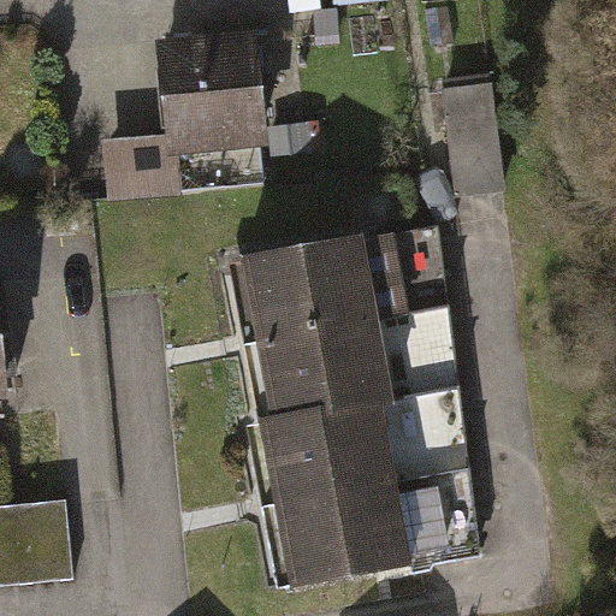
[(337,11),(314,13),(318,37),(339,35),(337,11)]
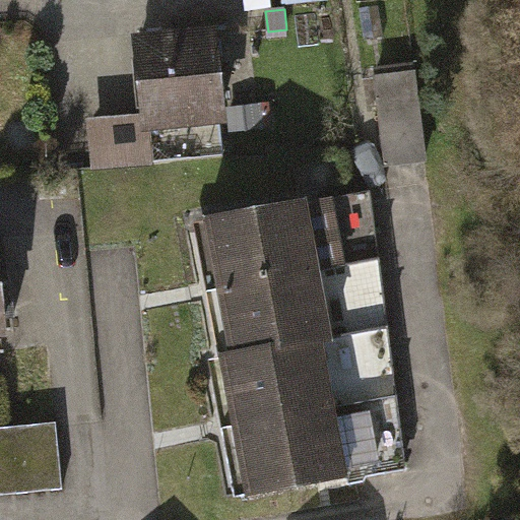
[(213,26),(126,35),(134,115),(135,130),(149,128),(153,160),(225,153),(213,26)]
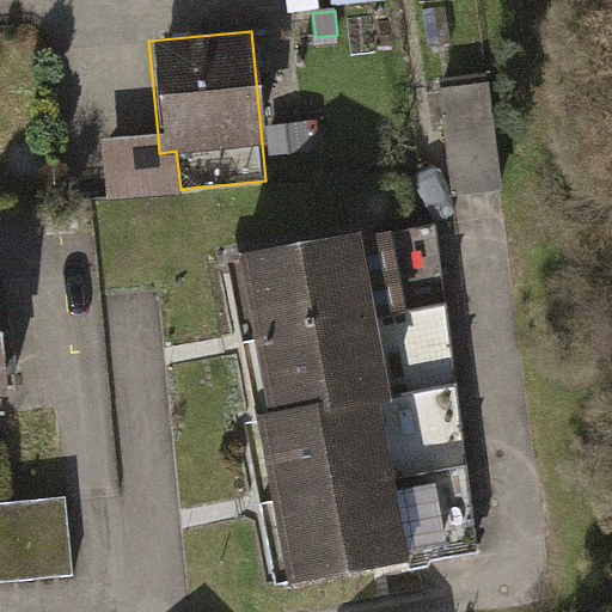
[(487,86),(441,93),(458,196),(503,189),(487,86)]
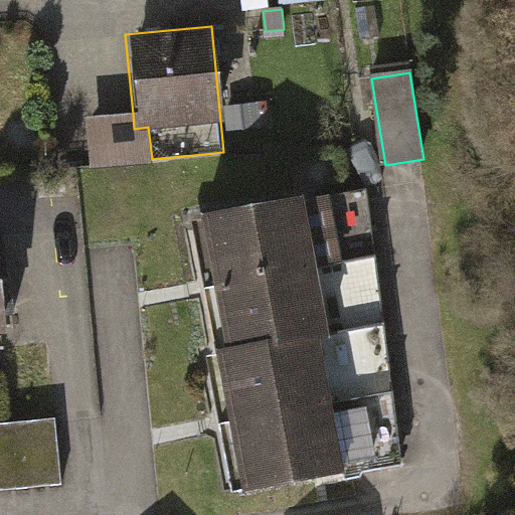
[(272,101),(224,108),(228,132),(275,125),(272,101)]
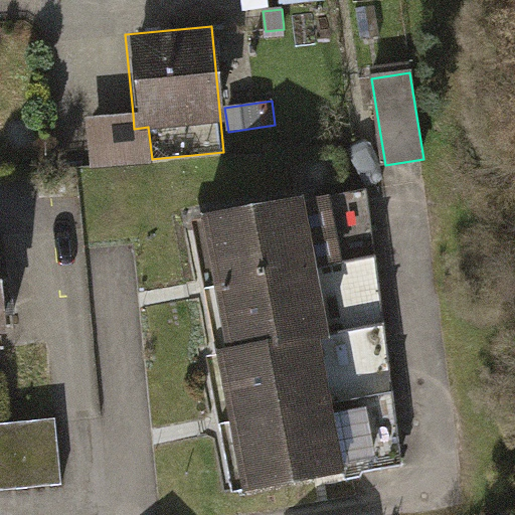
[(134,129),(133,114),(84,119),(89,165),(152,159),(148,127),(134,129)]
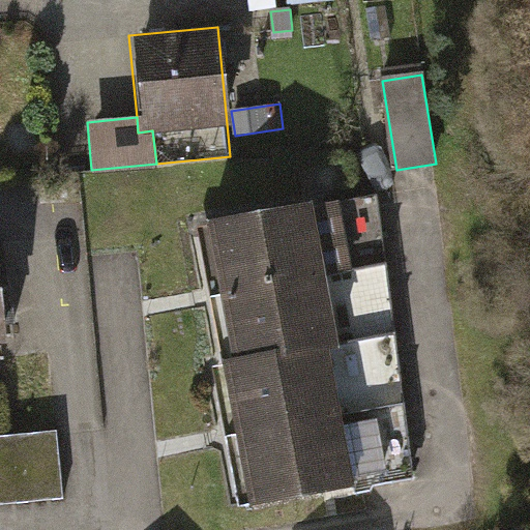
[(377,195),(201,223),(215,290),(383,266),(377,195)]
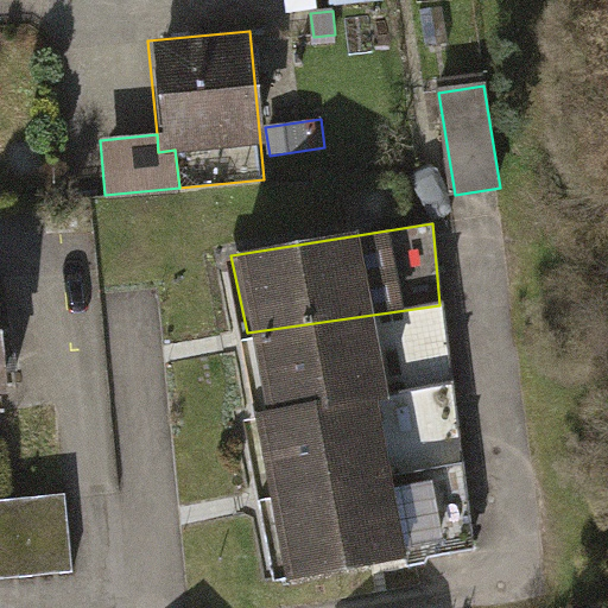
[(439,305),(247,333),(261,413),(451,385),(439,305)]
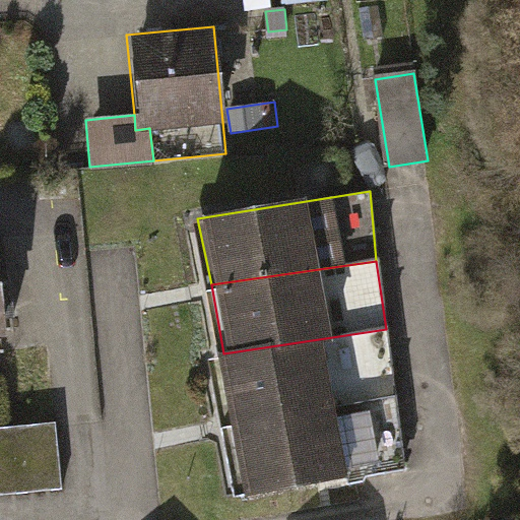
[(395,397),(386,329),(223,353),(213,354),(228,421),(395,397)]
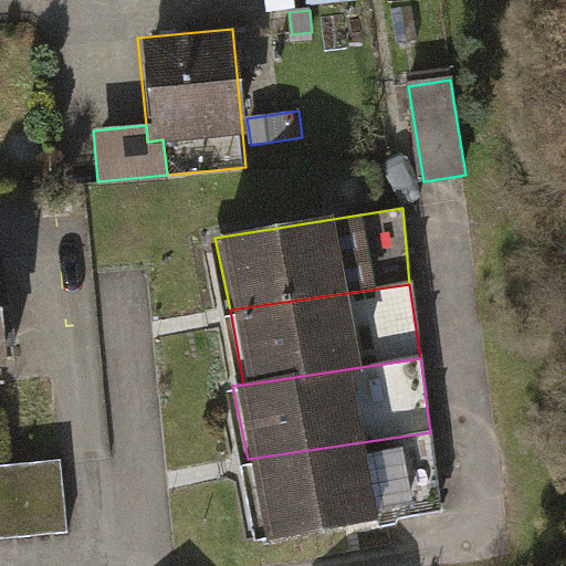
[(441,511),(430,432),(248,459),(261,543),(441,511)]
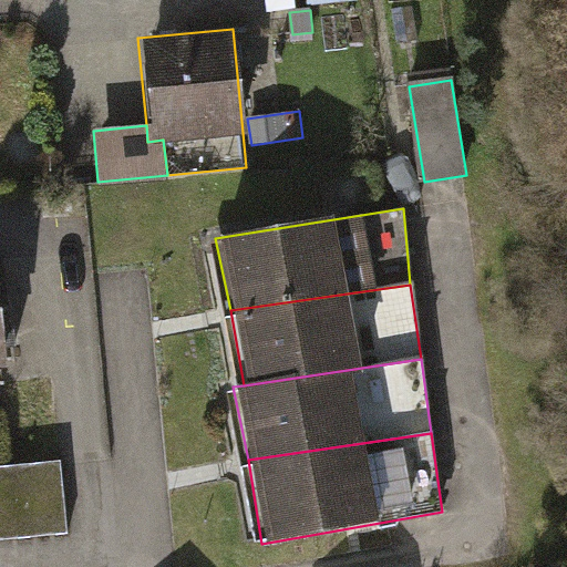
[(62,464),(0,470),(0,540),(70,534),(62,464)]
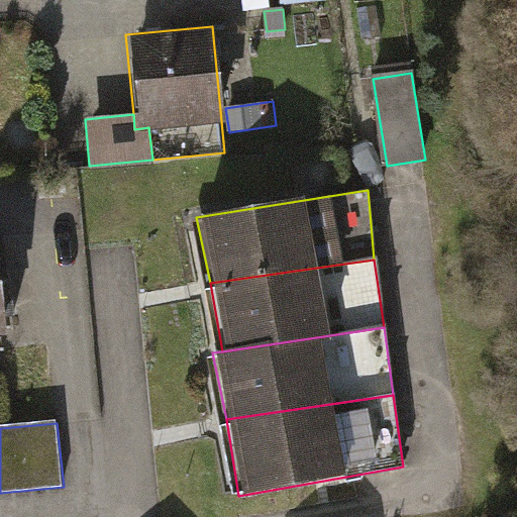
All buildings are outlined.
